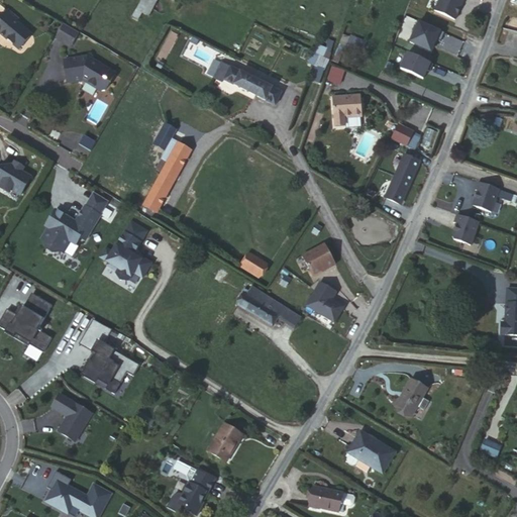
[(140,0),(135,13),(148,18),(156,1),(152,0),(140,0)]
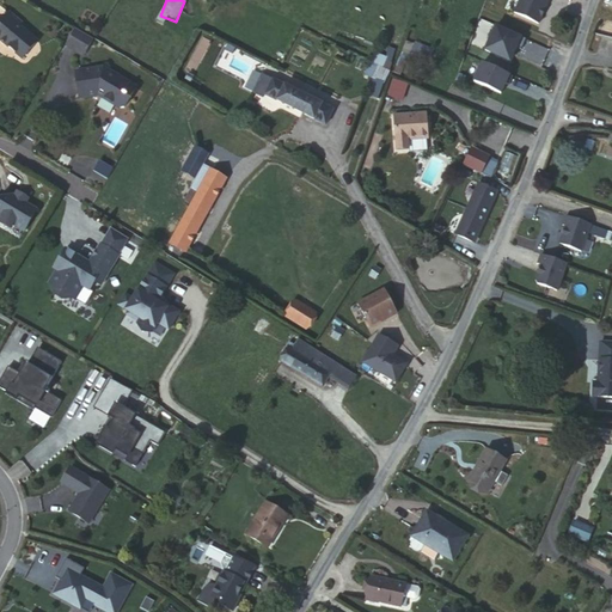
[(521,0),(515,14),(540,26),(551,0),(521,0)]
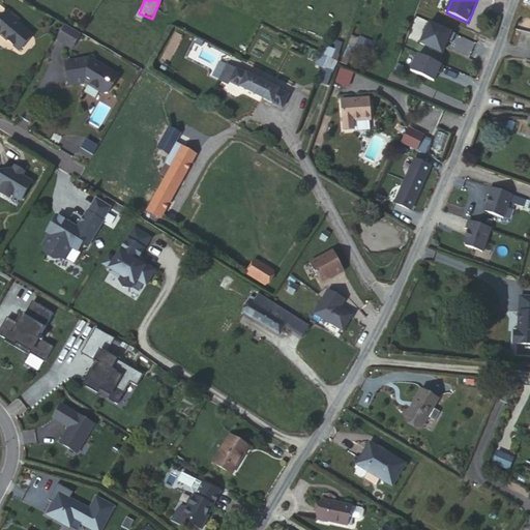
[(18,22),(7,13),(0,22),(0,35),(20,52),(31,37),(16,24),(18,22)]
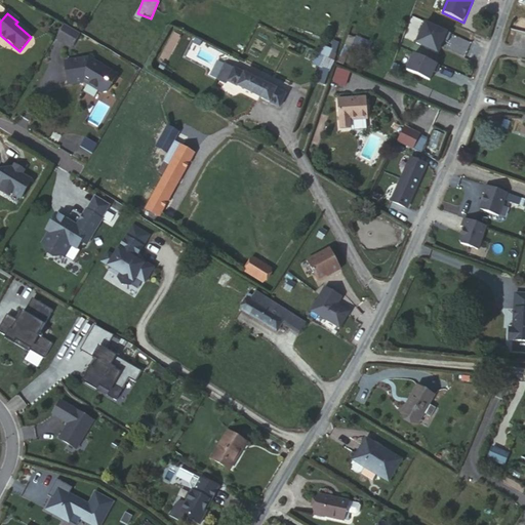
[(451,35),(426,24),(416,45),(438,54),(443,42),(447,44),(451,35)]
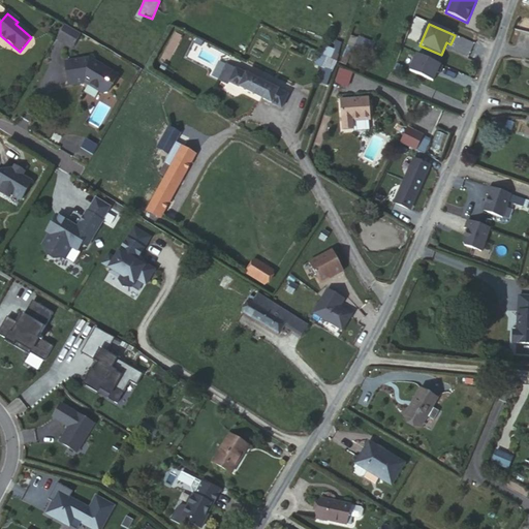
[(65,28),(58,40),(66,45),(68,42),(75,47),(82,37),(65,28)]
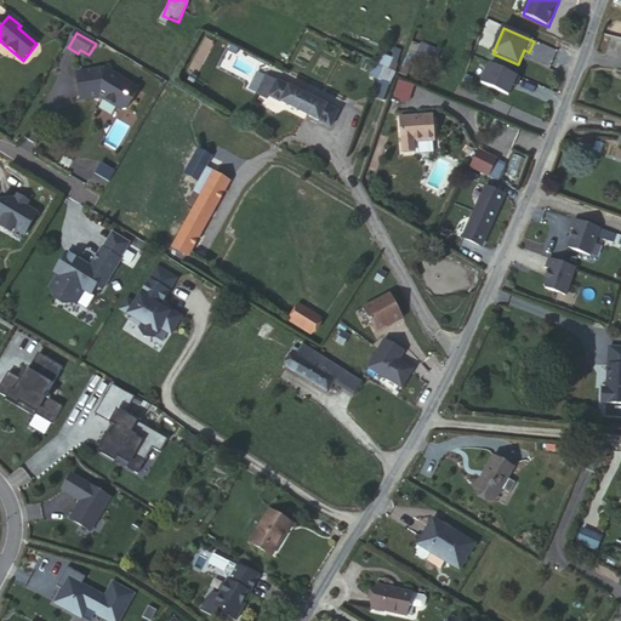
[(437,60),(439,47),(420,44),(417,56),(437,60)]
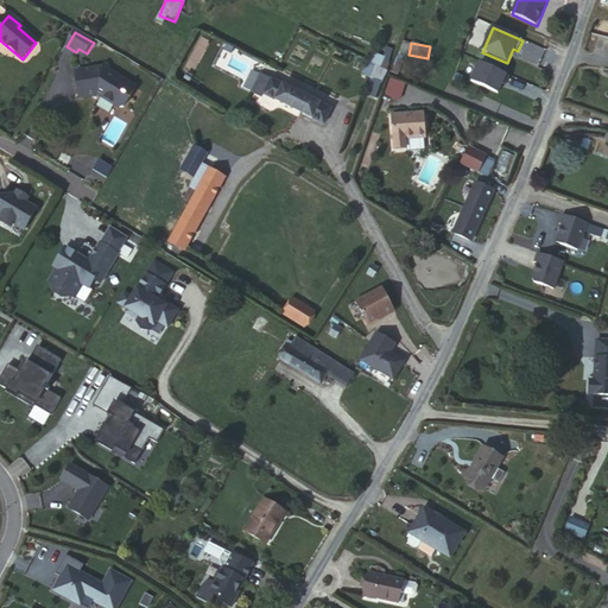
[(371,77),(365,93),(374,96),(390,58),(372,51),(362,75),(371,77)]
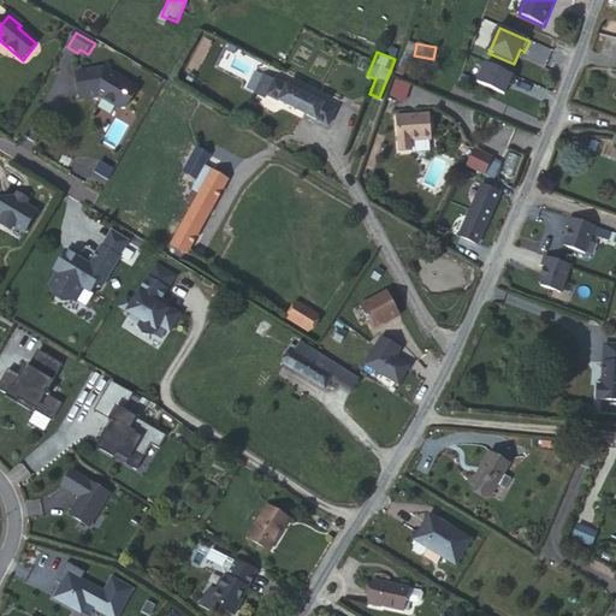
[(513,87),(516,78),(486,65),(478,84),(505,96),(510,86),(513,87)]
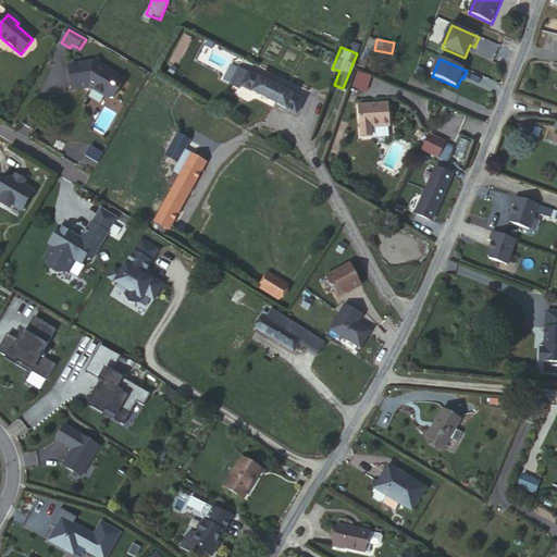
[(74,89),(90,86),(111,98),(114,98),(124,82),(123,81),(122,78),(116,75),(114,75),(99,66),(91,67),(88,63),(70,66),(74,89)]
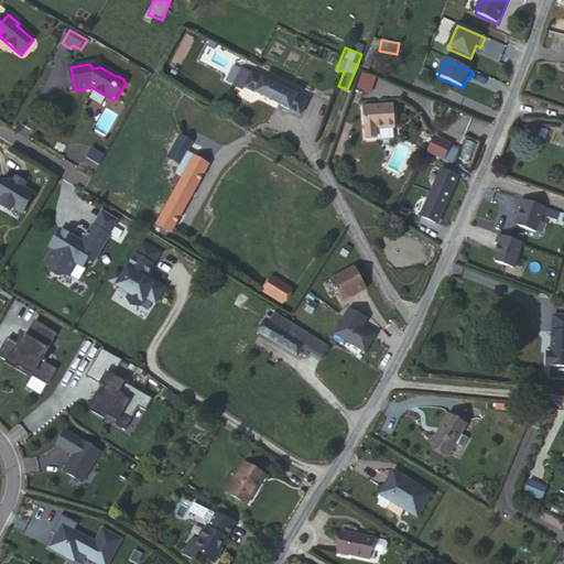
[(361,72),(356,88),(370,93),(376,76),(361,72)]
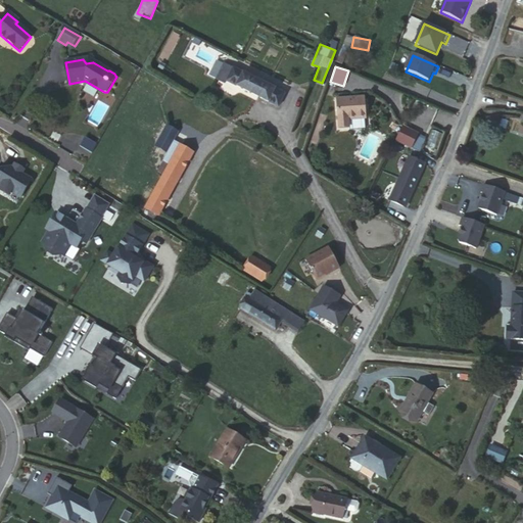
[(232,68),(225,82),(279,107),(286,95),(232,68)]
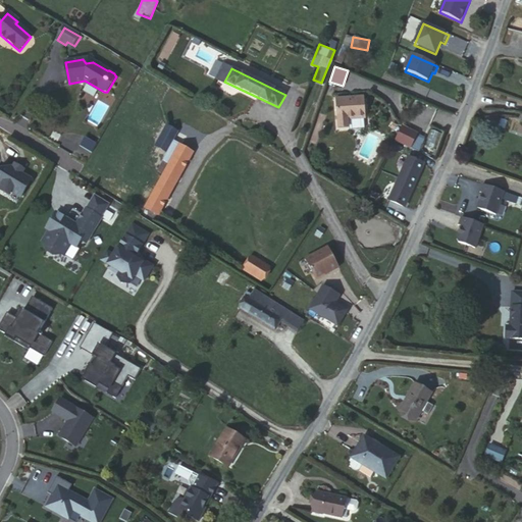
[(336,98),(337,120),(349,120),(364,120),(363,97),(336,98)]
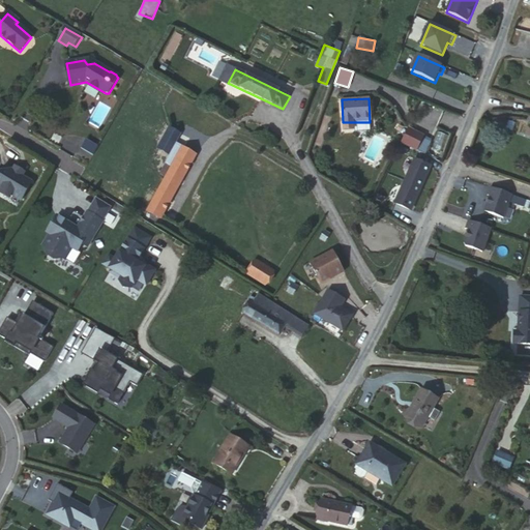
[(157,133),(165,136),(169,128),(172,121),(166,118),(157,133)]
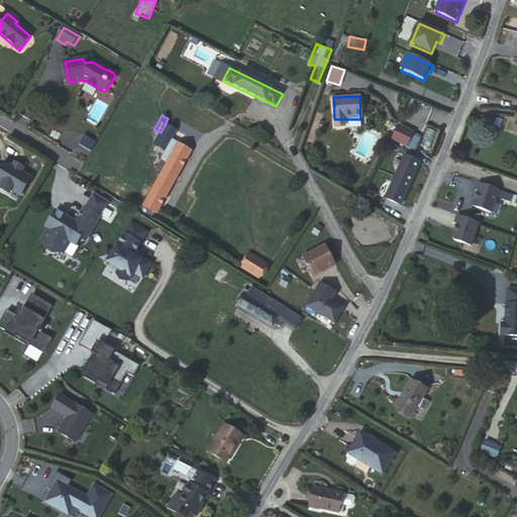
[(345,119),(334,119),(334,127),(345,127),(345,119)]
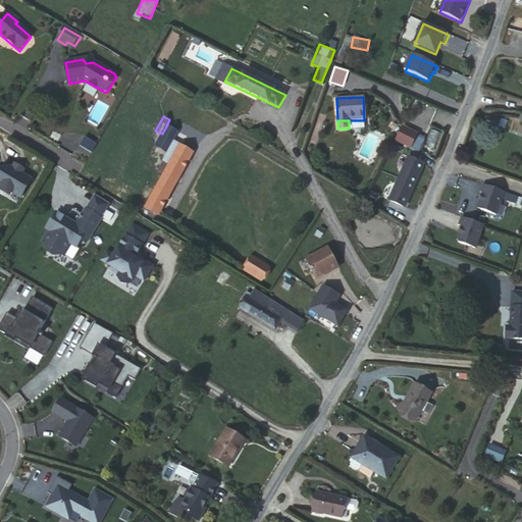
[(393,140),(409,146),(414,131),(399,124),(393,140)]
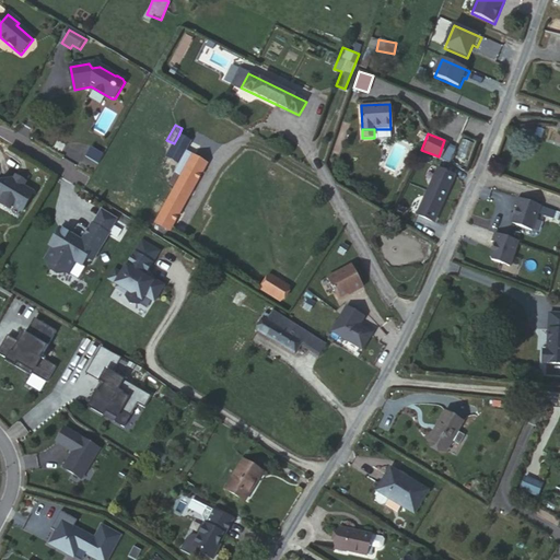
[(166,156),(173,161),(178,163),(190,142),(178,136),(174,143),(166,156)]
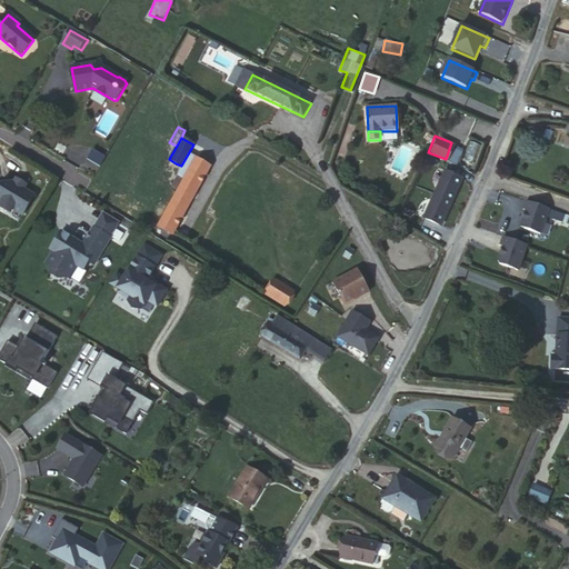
[(61,153),(66,148),(57,142),(53,149),(61,153)]
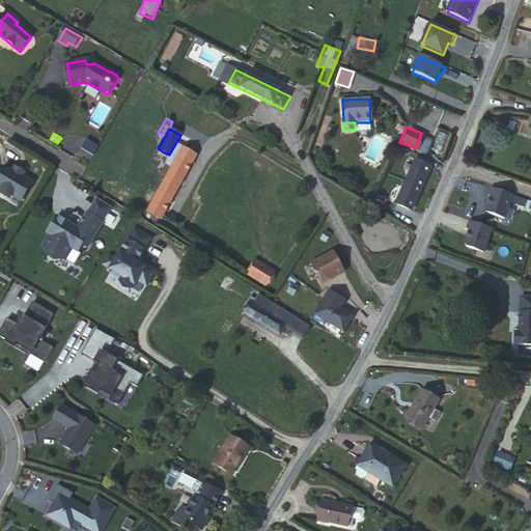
[(429,136),(421,133),(416,148),(424,151),(429,136)]
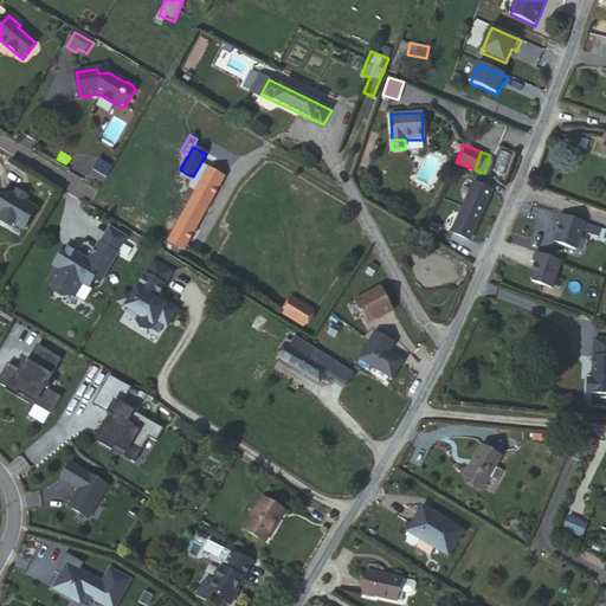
[(105,178),(110,169),(97,161),(91,171),(105,178)]
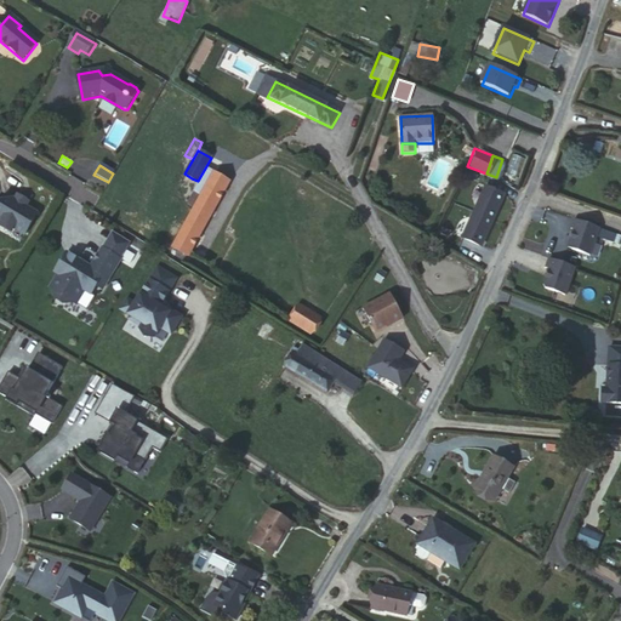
[(217,165),(214,174),(229,182),(234,175),(217,165)]
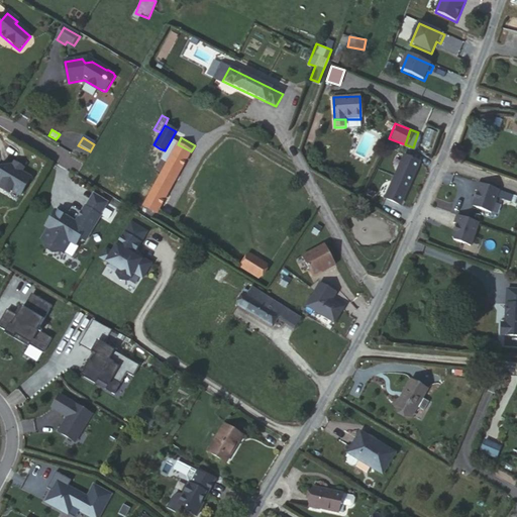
[(191,151),(178,144),(167,164),(162,173),(143,206),(157,213),(177,177),(191,151)]
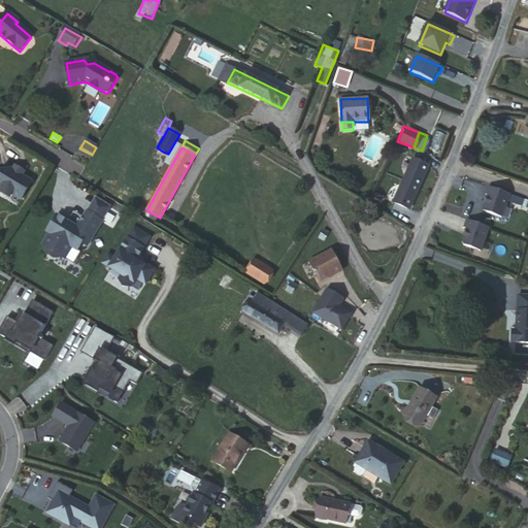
[(407,208),(428,165),(414,159),(394,202),(407,208)]
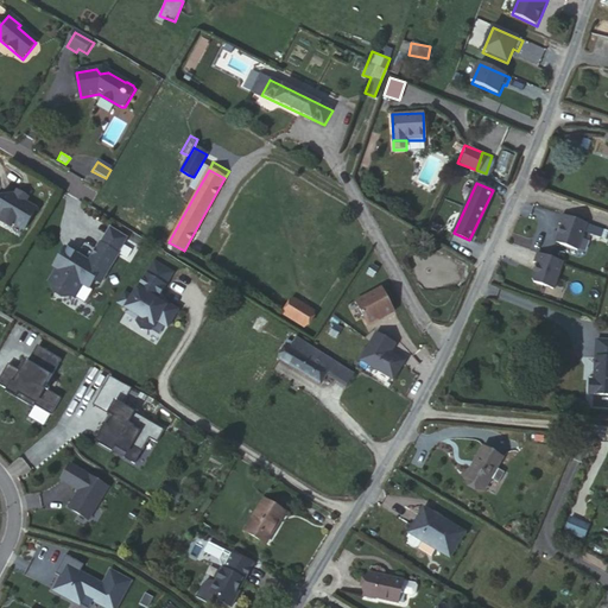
[(190,203),(196,192),(190,189),(183,200),(190,203)]
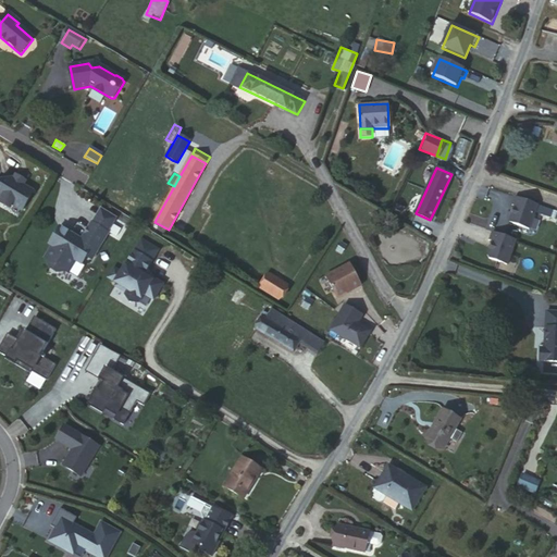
[(0,205),(8,209),(9,206),(19,212),(31,192),(21,186),(23,182),(12,175),(10,178),(8,177),(0,180),(0,205)]
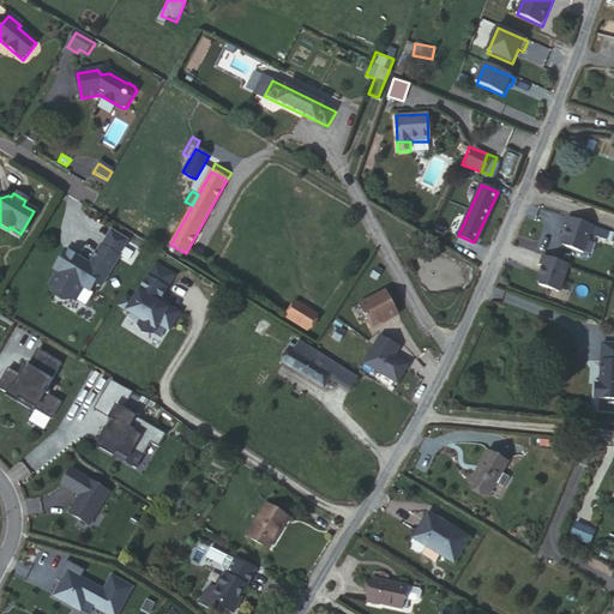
[(593,224),(567,216),(564,226),(567,226),(561,245),(583,252),(593,224)]
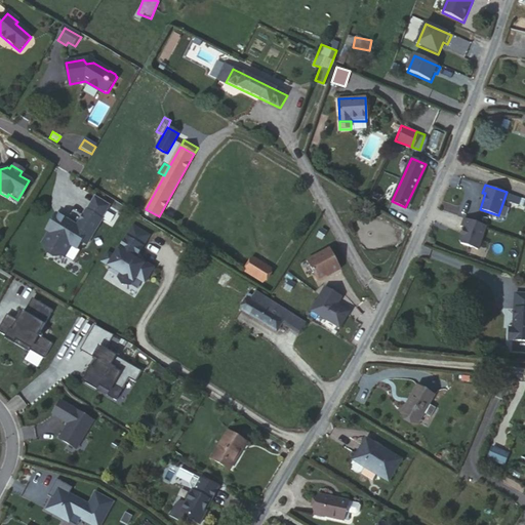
[(85,211),(98,219),(107,206),(93,198),(85,211)]
